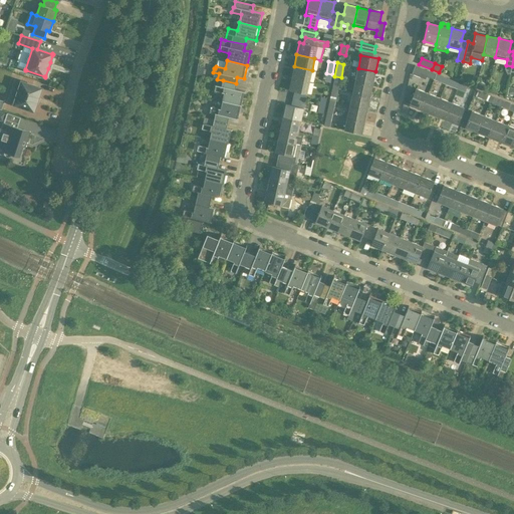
[(434,79),(436,73),(428,70),(415,65),(412,73),(426,79),(427,76),(434,79)]
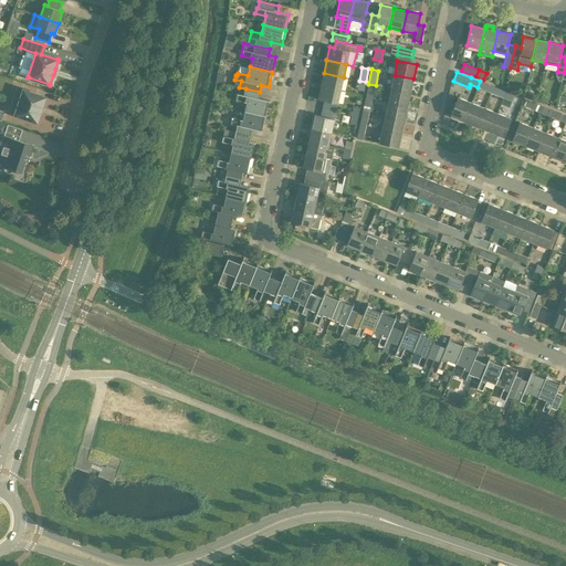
[(344,77),(324,73),(321,85),(341,91),(344,77)]
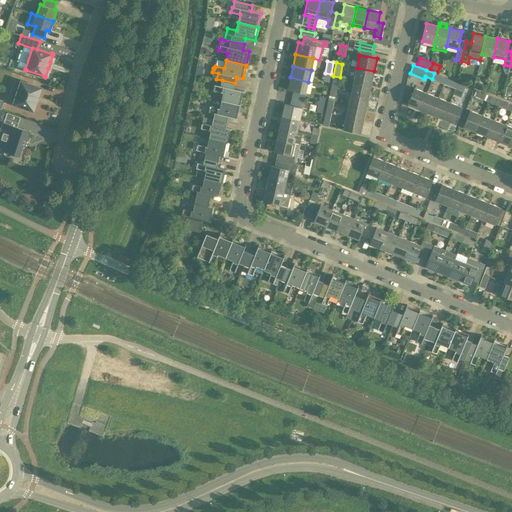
[(354,80),(371,84),(374,71),(357,68),(354,80)]
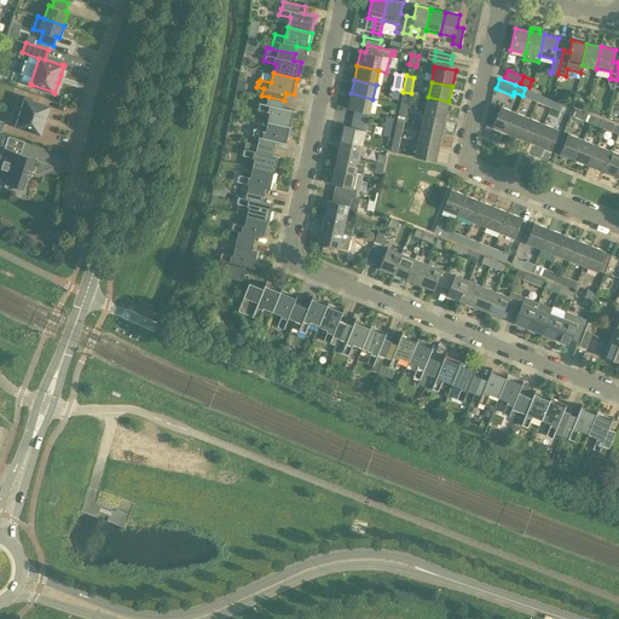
[(525,88),(522,96),(537,102),(539,94),(525,88)]
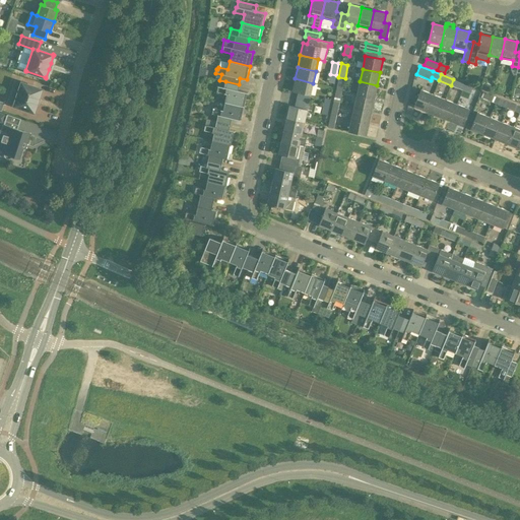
[(336,89),(342,90),(345,78),(338,77),(336,89)]
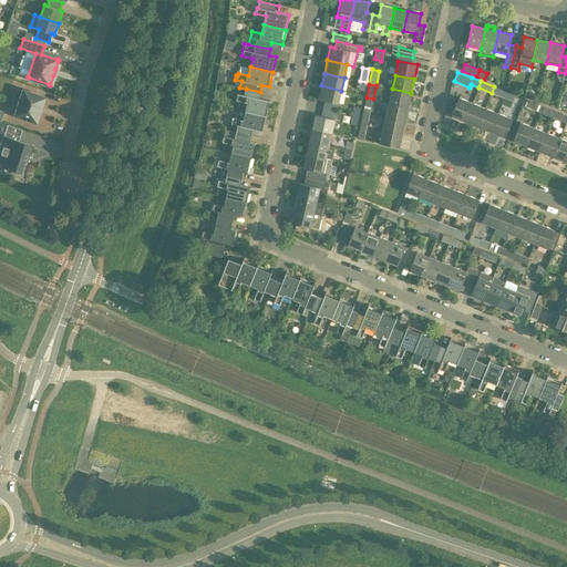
[(341,91),(321,85),(318,99),(325,101),(322,109),(337,112),(341,91)]
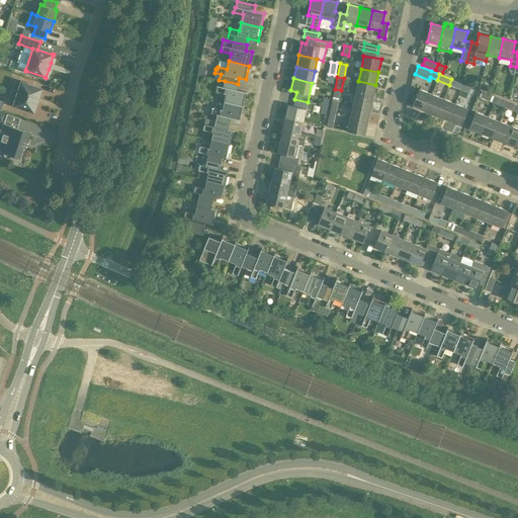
[(451,79),(449,85),(460,90),(463,84),(451,79)]
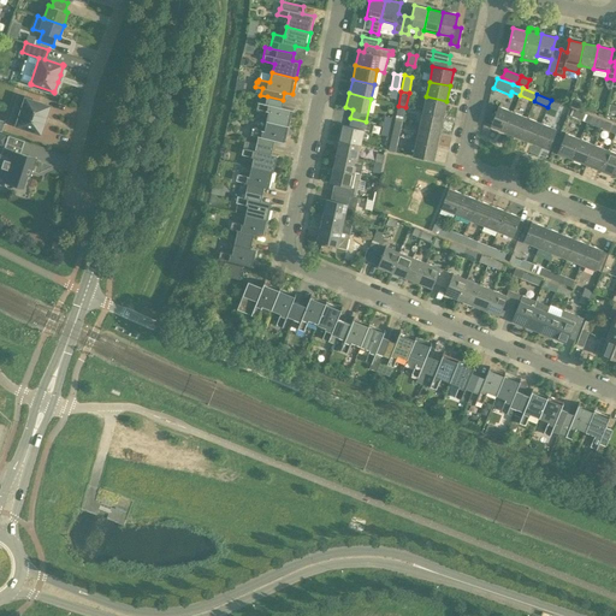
[(266,122),(290,126),(294,110),(282,107),(283,100),(267,96),(265,104),(258,102),(256,108),(268,112),(266,122)]
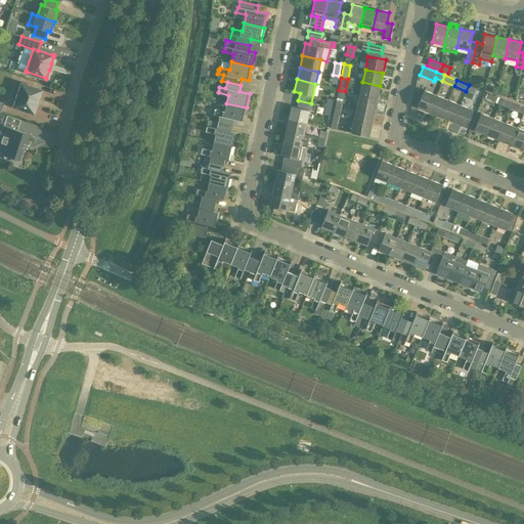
[(359,94),(377,98),(380,86),(362,82),(359,94)]
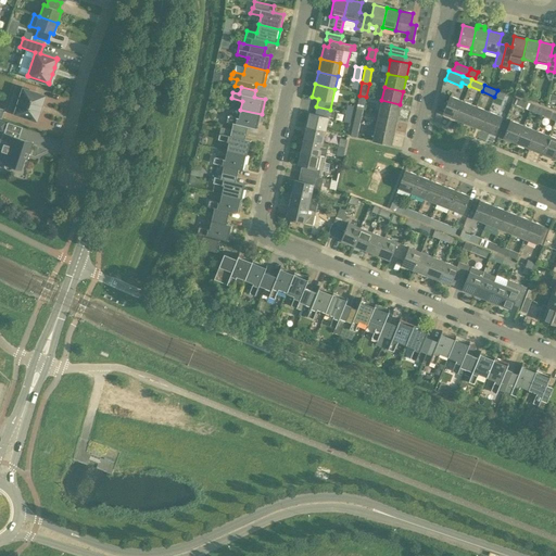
[(525,90),(517,87),(514,93),(522,97),(525,90)]
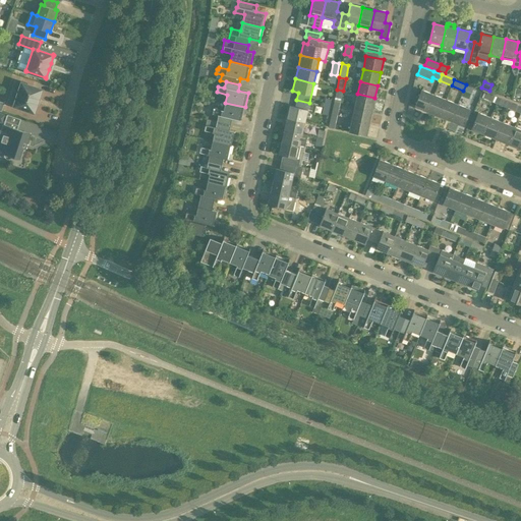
[(14,105),(13,106),(15,106),(34,112),(34,113),(35,113),(35,112),(37,104),(38,104),(39,99),(39,98),(42,91),(42,90),(41,90),(22,83),(22,82),(21,82),(21,83),(14,105)]
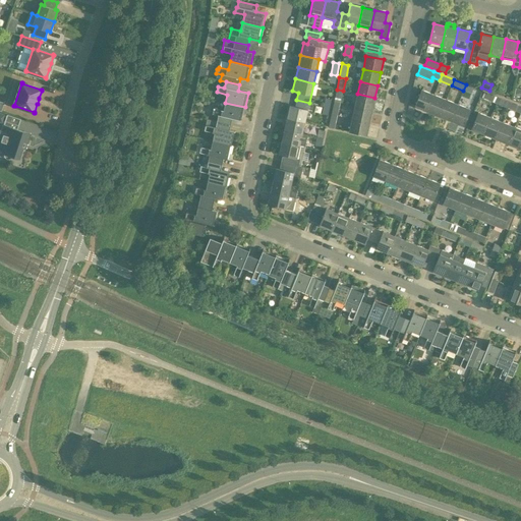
[(471,94),(473,88),(466,84),(463,91),(471,94)]
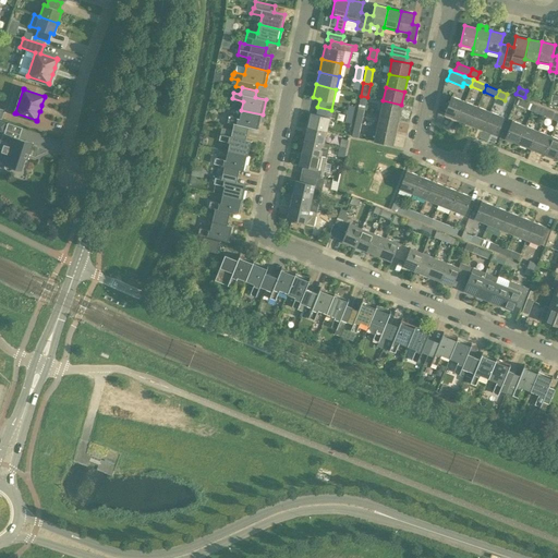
[(358,109),(364,111),(367,97),(361,96),(358,109)]
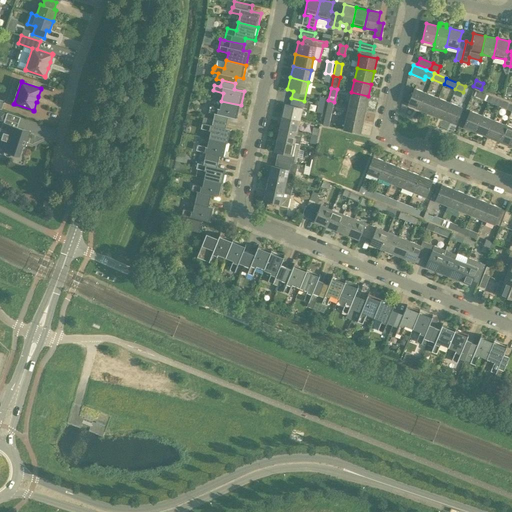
[(420,110),(426,93),(414,88),(408,105),(420,110)]
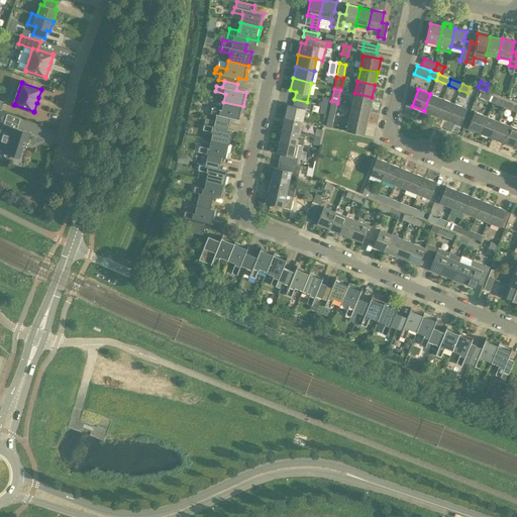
[(481,91),(478,97),(492,103),(495,97),(481,91)]
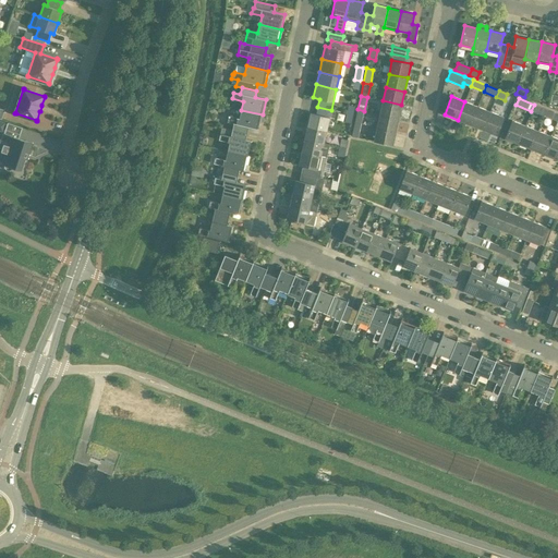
[(379,114),(399,118),(401,105),(383,100),(379,114)]
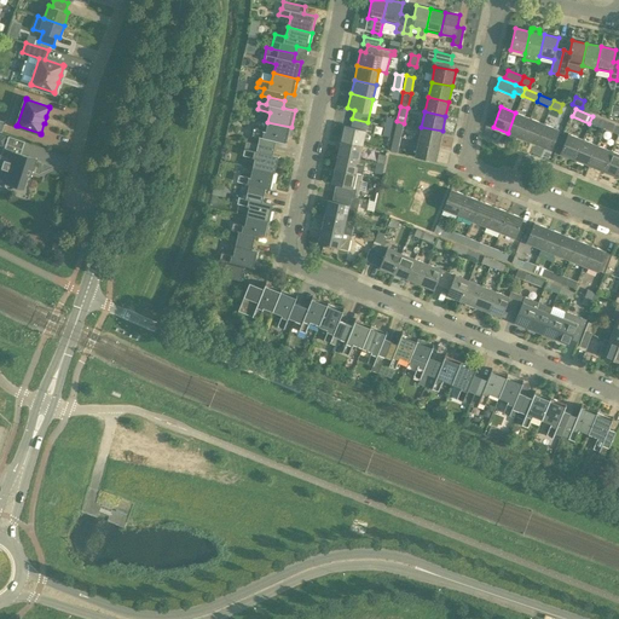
[(515,113),(508,133),(521,138),(530,119),(515,113)]
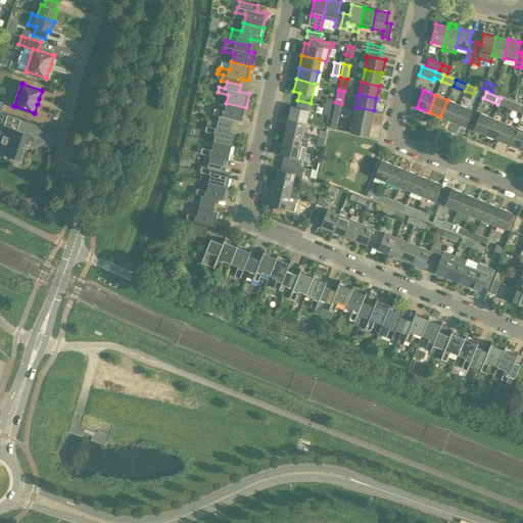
[(501,98),(497,104),(510,108),(513,102),(501,98)]
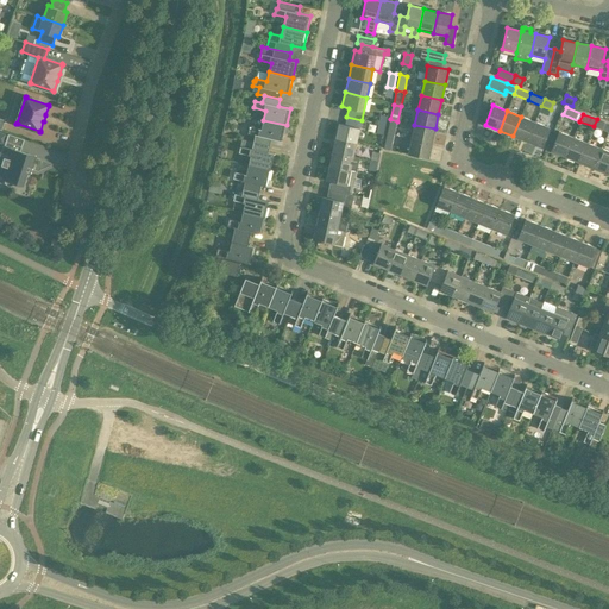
[(334,138),(357,143),(359,129),(362,120),(346,117),(345,125),(338,124),(334,138)]
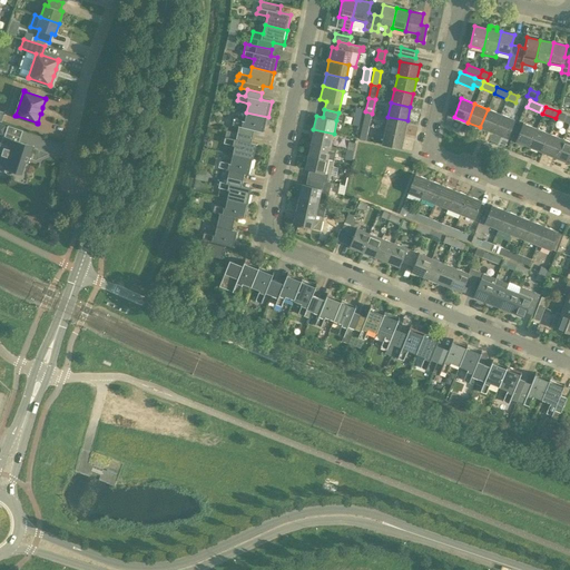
[(488,109),(480,127),(493,133),(501,115),(488,109)]
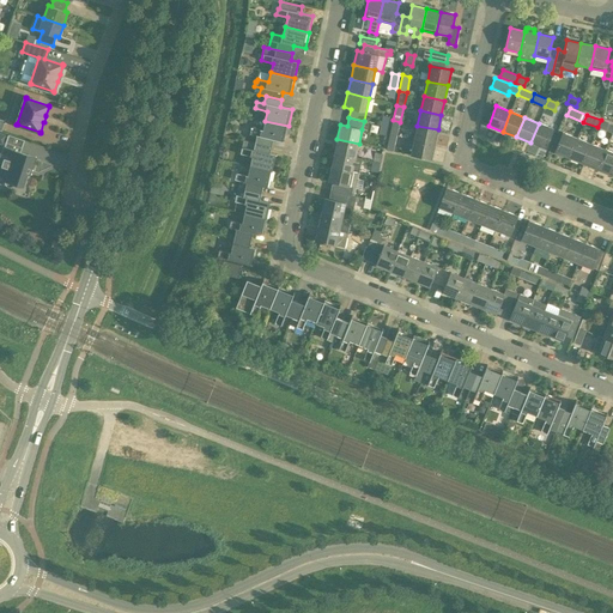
[(389,135),(396,137),(400,122),(393,120),(389,135)]
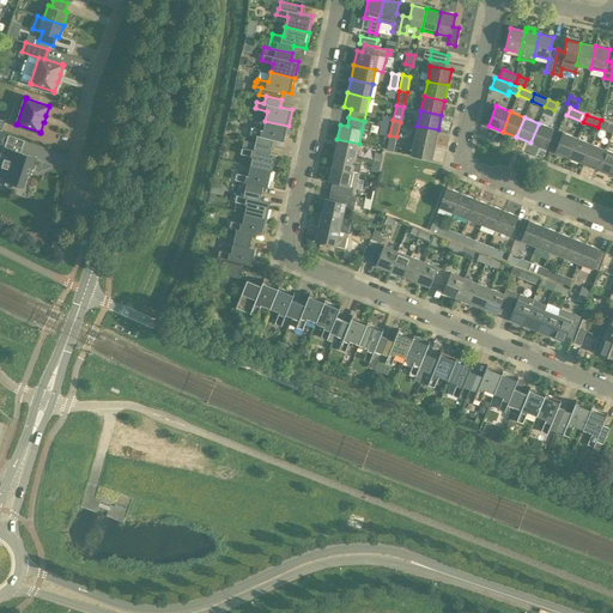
[(612,125),(601,120),(598,127),(612,133),(612,129),(612,125)]
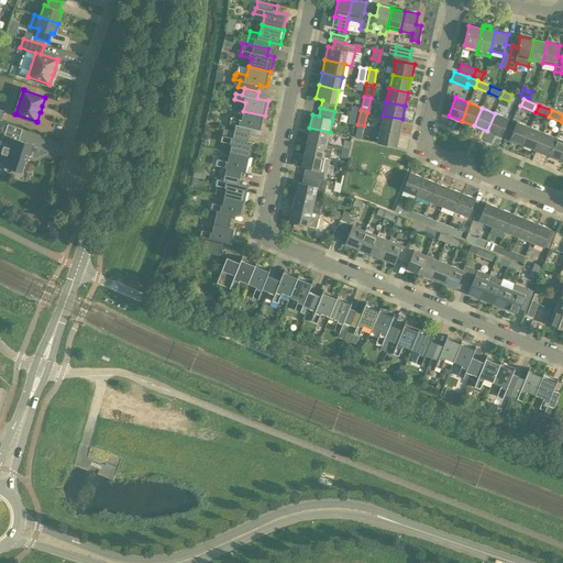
[(265,116),(243,111),(241,119),(231,117),(230,123),(235,124),(234,131),(249,134),(251,128),(262,130),(265,116)]
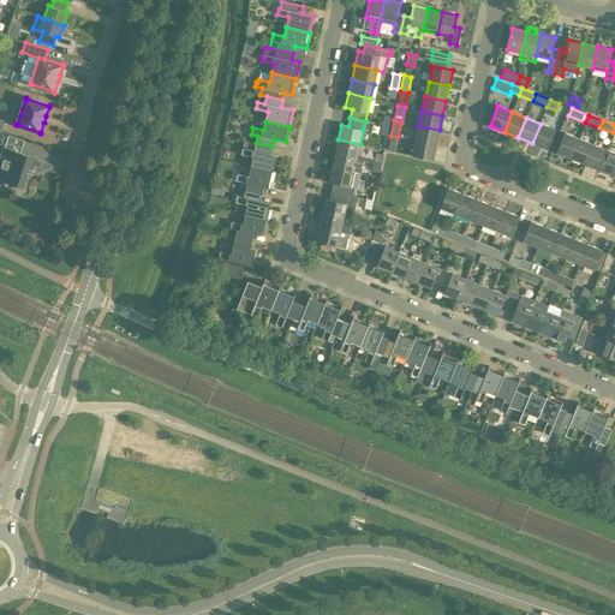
[(541,124),(532,143),(547,149),(555,130),(541,124)]
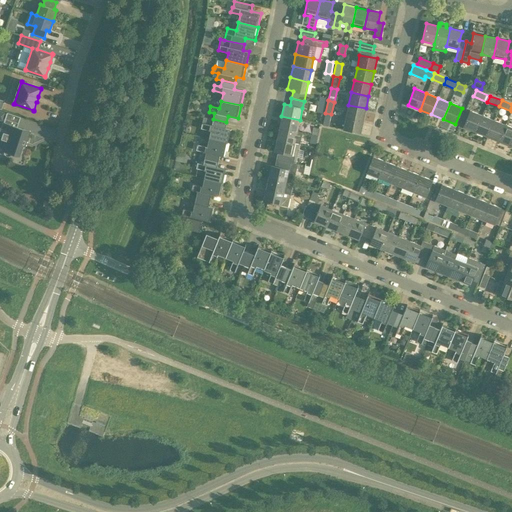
[(346,117),(363,121),(366,108),(348,105),(346,117)]
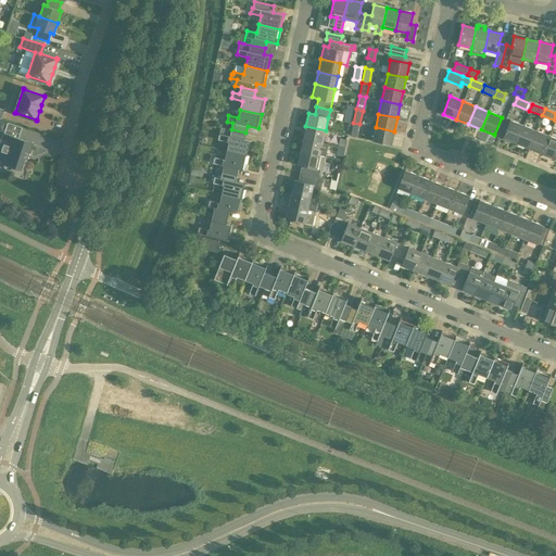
[(516,143),(523,125),(510,119),(503,138),(516,143)]
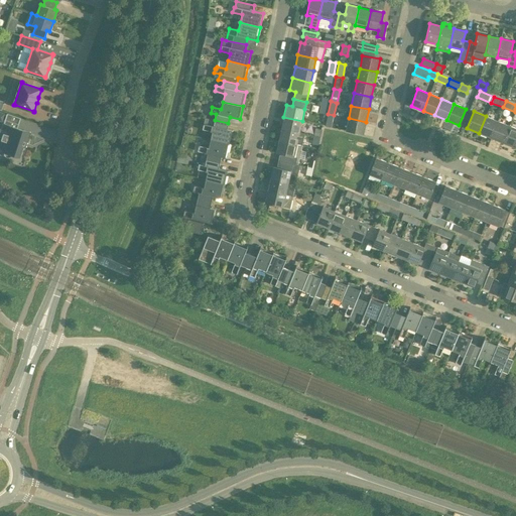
[(325,126),(331,128),(334,115),(328,114),(325,126)]
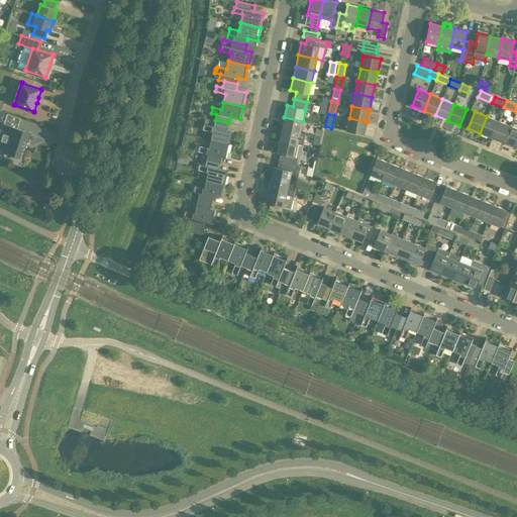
[(487,116),(480,133),(492,137),(499,121),(487,116)]
